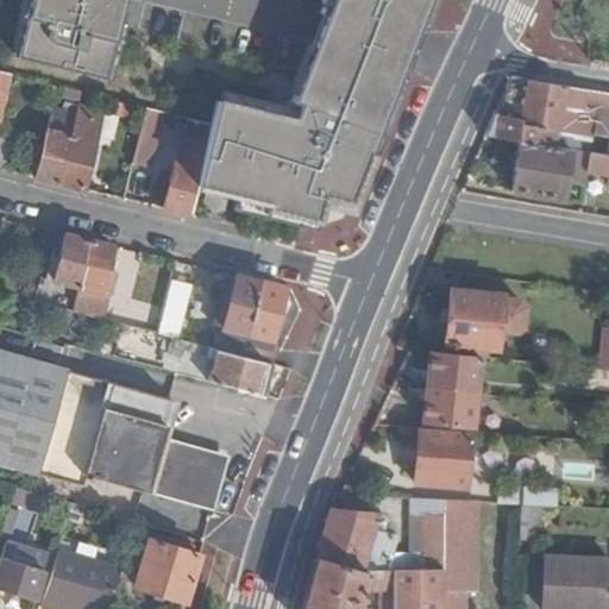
[(106,76),(108,64),(113,66),(127,7),(123,7),(124,0),(23,0),(13,41),(19,42),(17,54),(106,76)]
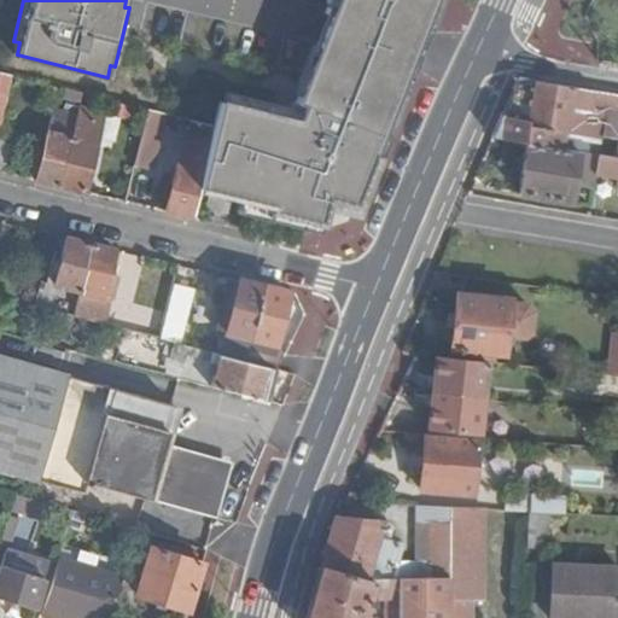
[(325,0),(322,10),(328,12),(324,24),(316,44),(312,42),(297,81),(301,82),(292,105),(226,89),(223,100),(220,99),(214,122),(197,193),(208,196),(229,202),(238,204),(235,219),(316,238),(318,228),(321,215),(351,221),(419,47),(437,0),(325,0)]
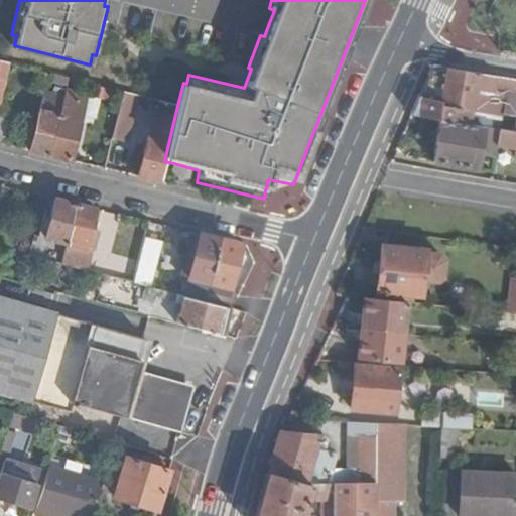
[(0,95),(9,59),(0,56),(0,95)]
